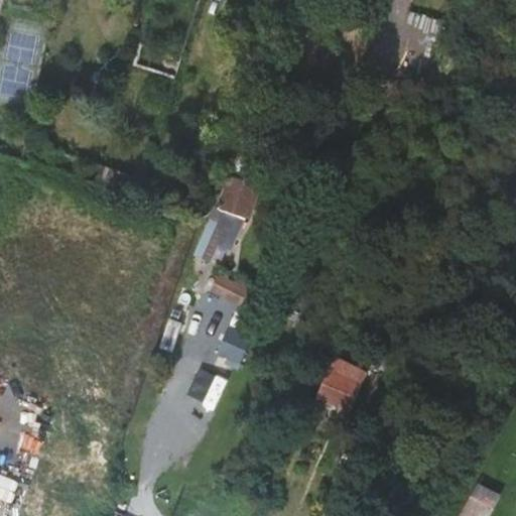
[(232,267),(249,218),(215,207),(199,255),(232,267)]
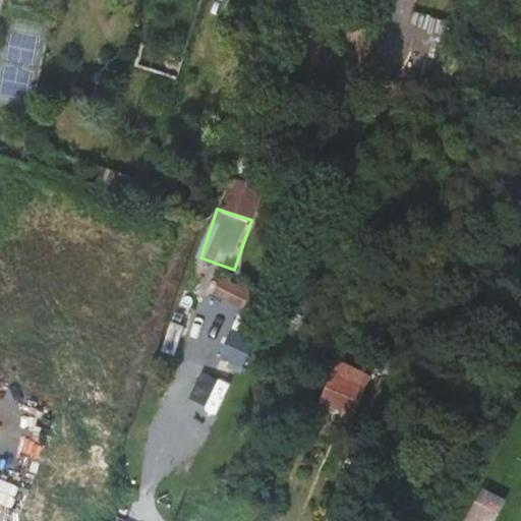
[(228,334),(222,363),(249,369),(255,339),(228,334)]
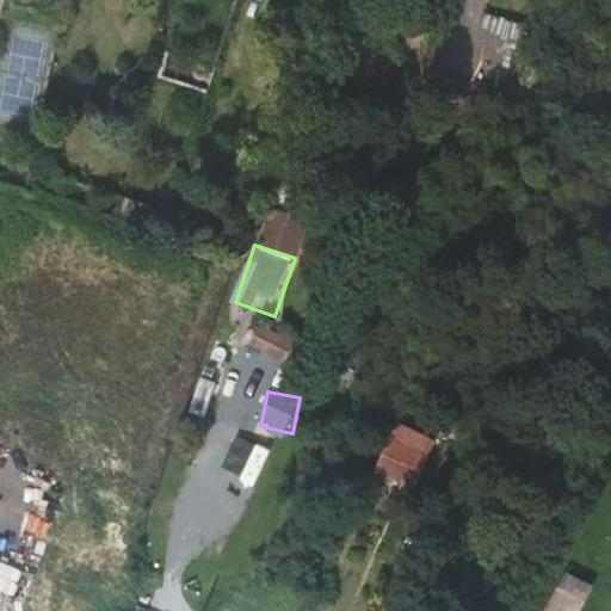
[(462,426),(438,417),(433,430),(456,439),(462,426)]
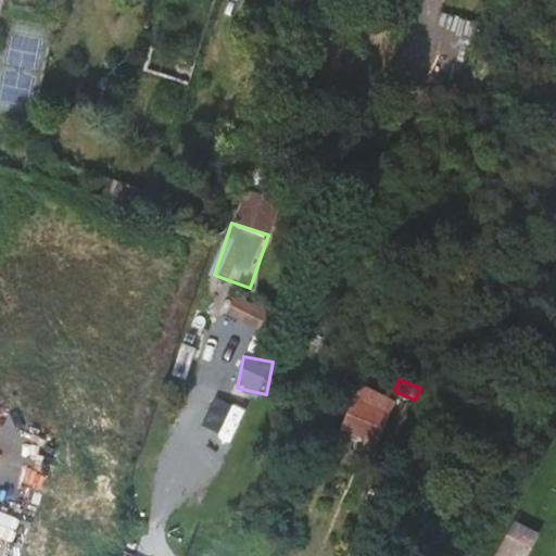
[(355,399),(342,428),(378,444),(391,415),(397,402),(362,383),(355,399)]
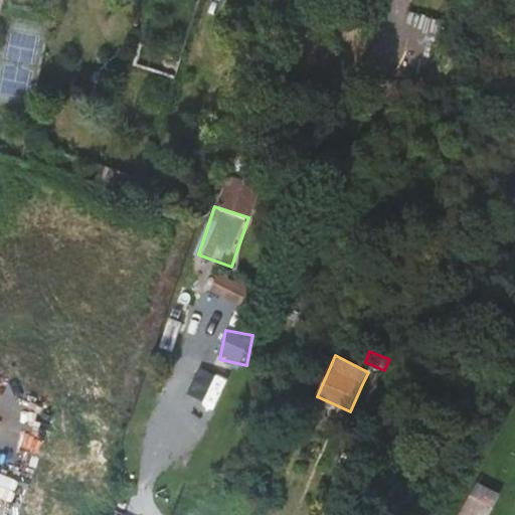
[(488,514),(491,509),(469,497),(458,514),(488,514)]
